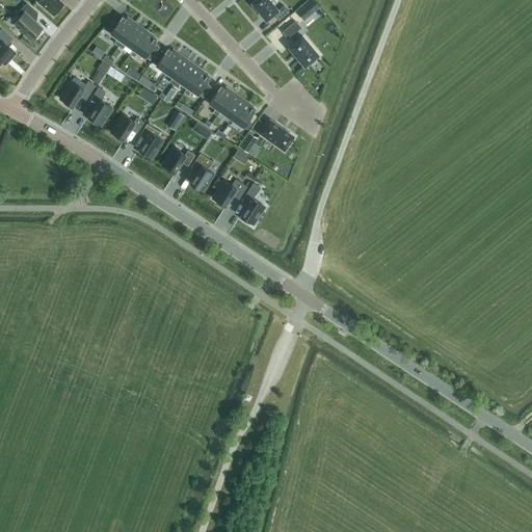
[(36,0),(54,16),(64,4),(59,0),(36,0)]
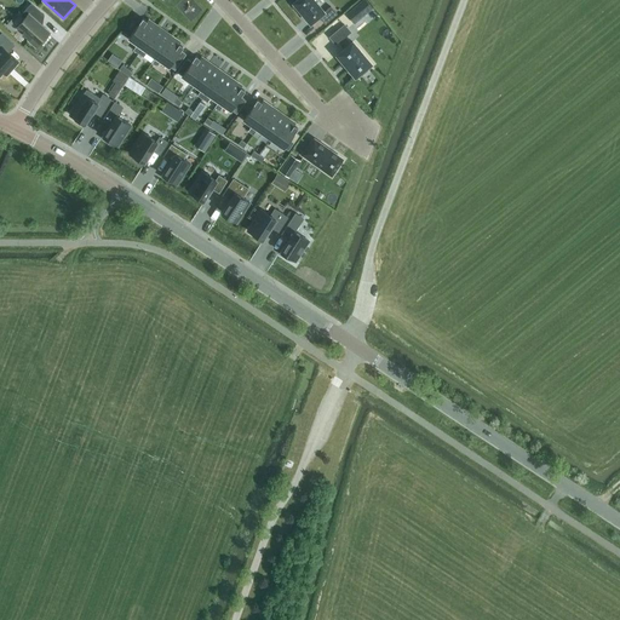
[(314,0),(296,0),(293,3),(294,5),(292,6),(298,13),(300,11),(310,24),(319,17),(325,24),(337,13),(331,6),(325,12),(314,0)]
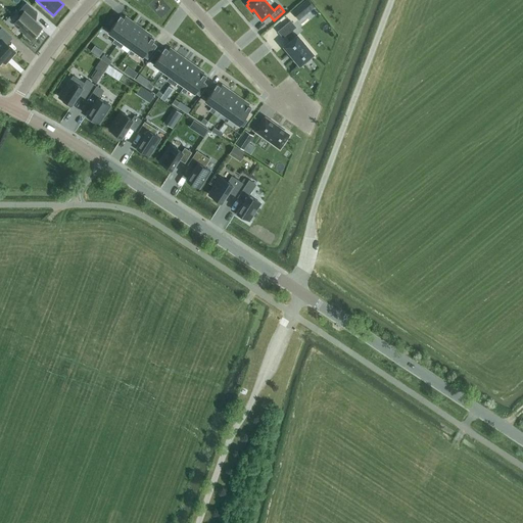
[(24,34),(31,40),(42,27),(33,18),(38,13),(27,3),(17,12),(20,15),(13,24),(25,33),(24,34)]
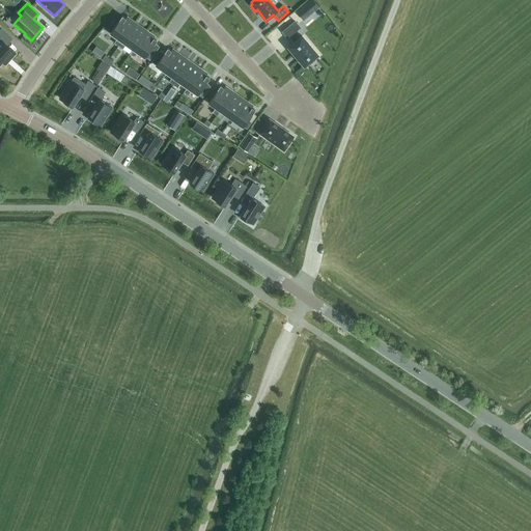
[(302,7),(297,11),(303,20),(309,16),(309,15),(303,6),(302,7)]
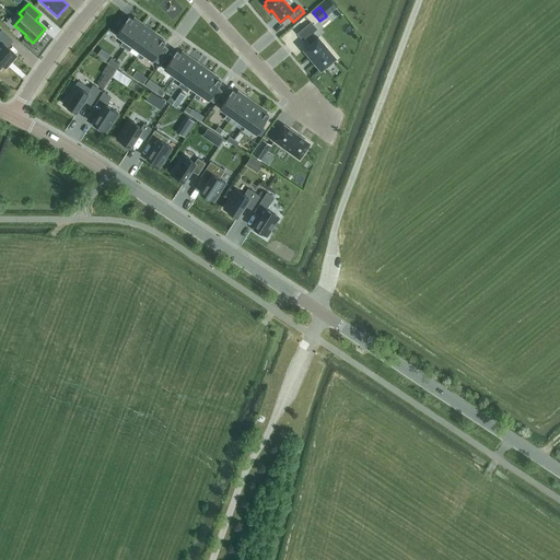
[(141,25),(129,16),(117,34),(124,39),(120,45),(125,48),(141,25)]
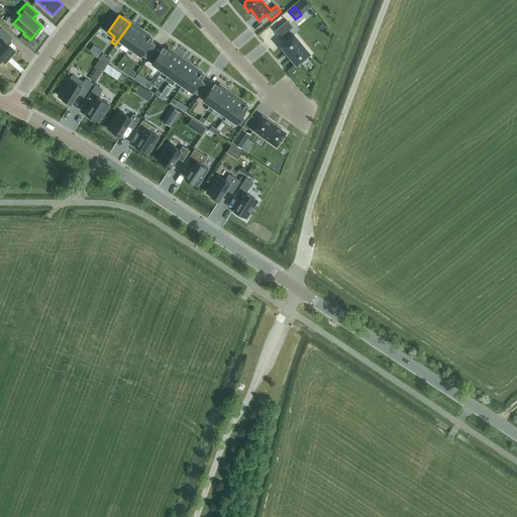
[(287,20),(275,30),(280,37),(282,35),(287,40),(281,45),(296,65),(300,62),(301,64),(308,58),(306,57),(310,54),(294,34),(292,35),(288,30),(293,26),(287,20)]
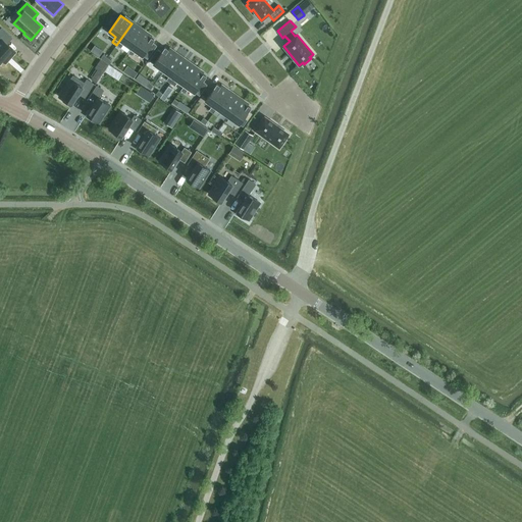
[(143,32),(132,23),(116,45),(120,48),(124,43),(132,48),(143,32)]
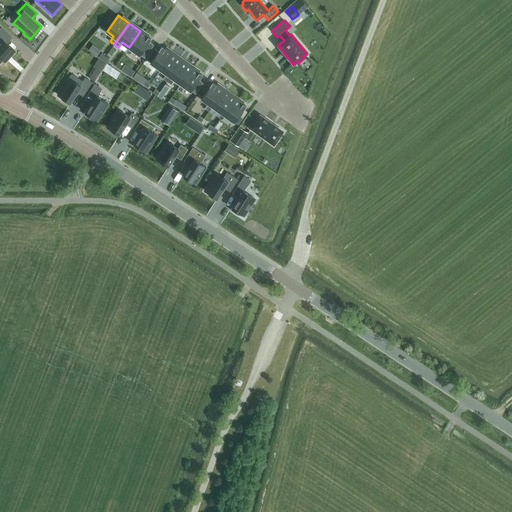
[(13,38),(2,29),(0,31),(0,63),(3,60),(6,63),(16,52),(7,44),(13,38)]
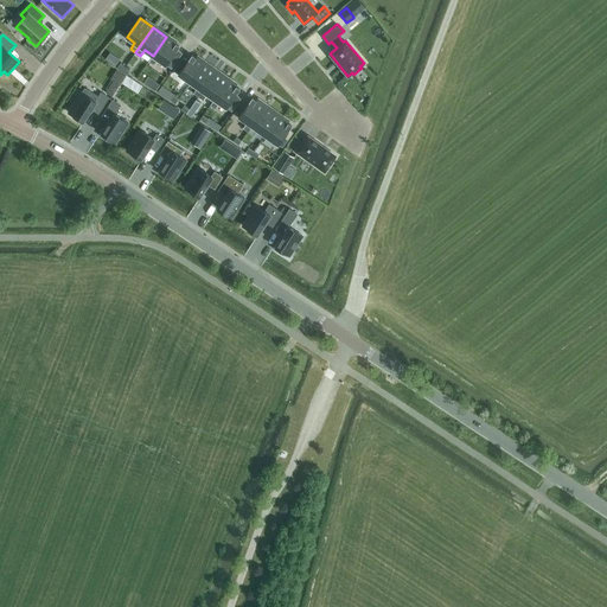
[(179,46),(166,37),(153,56),(148,62),(153,65),(158,59),(171,69),(177,61),(172,57),(179,46)]
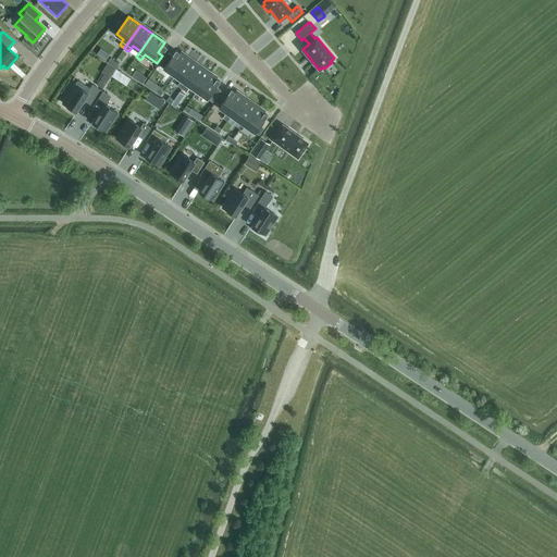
[(172,56),(168,52),(159,64),(175,75),(187,58),(176,50),(172,56)]
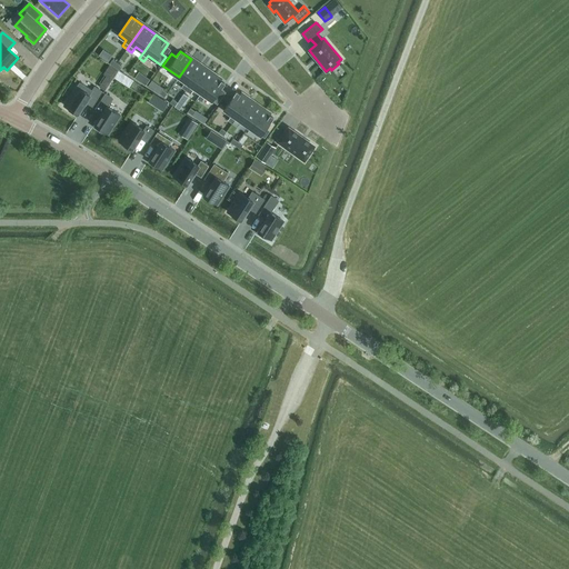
[(202,67),(191,59),(179,77),(190,85),(202,67)]
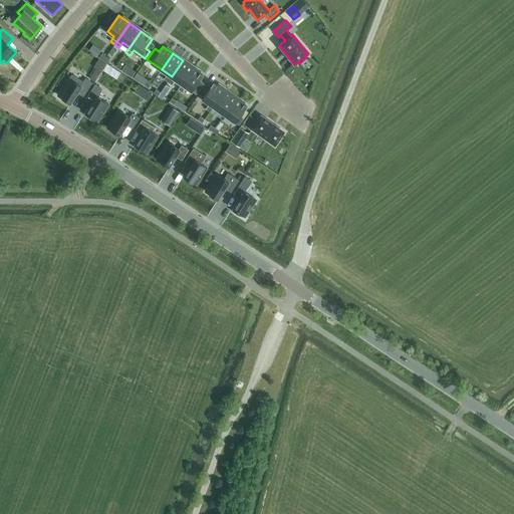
[(172,76),(176,79),(172,84),(178,89),(182,83),(193,68),(183,60),(172,76)]
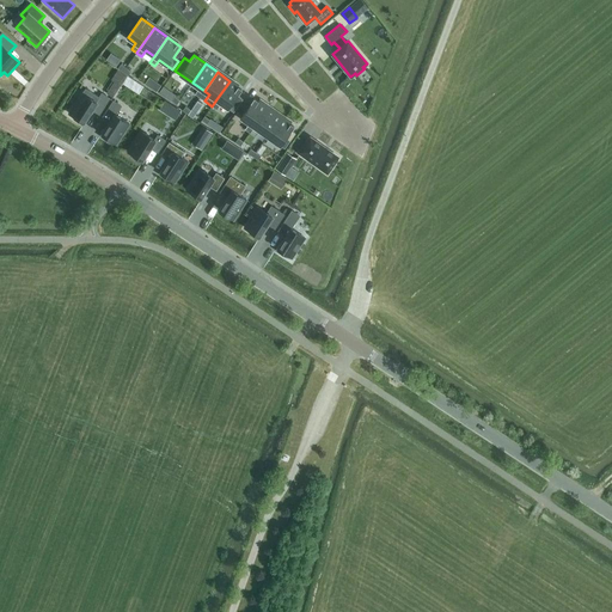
[(115,81),(106,93),(112,97),(121,85),(115,81)]
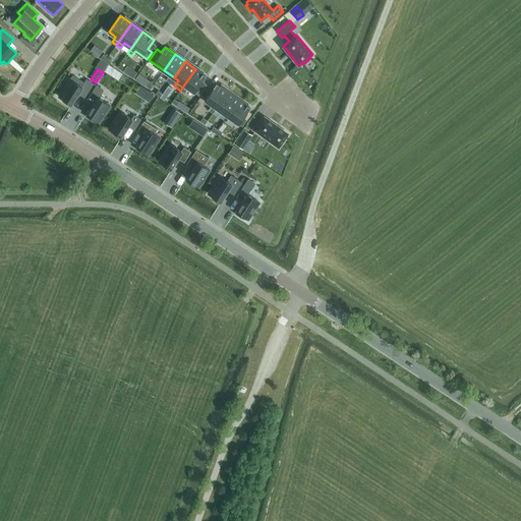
[(206,76),(195,69),(184,84),(198,96),(207,84),(203,81),(206,76)]
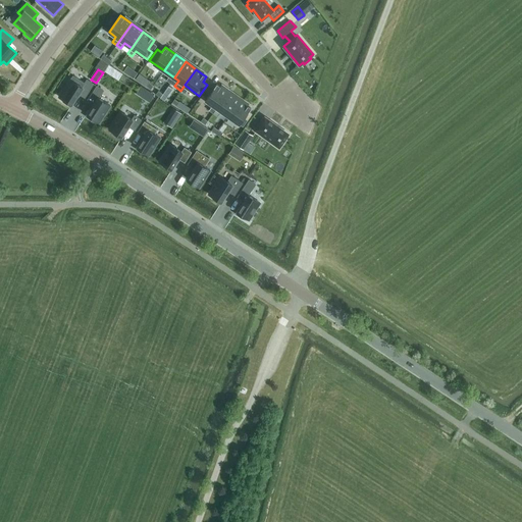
[(73,75),(59,97),(63,100),(62,101),(70,106),(79,93),(85,97),(93,84),(87,80),(85,83),(73,75)]
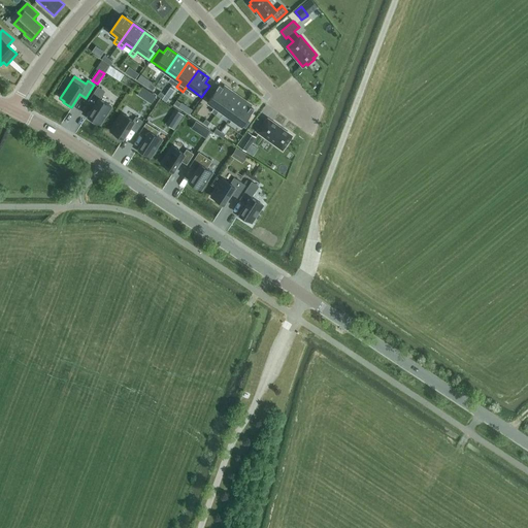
[(220,85),(207,101),(215,106),(211,111),(216,114),(219,109),(231,93),(220,85)]
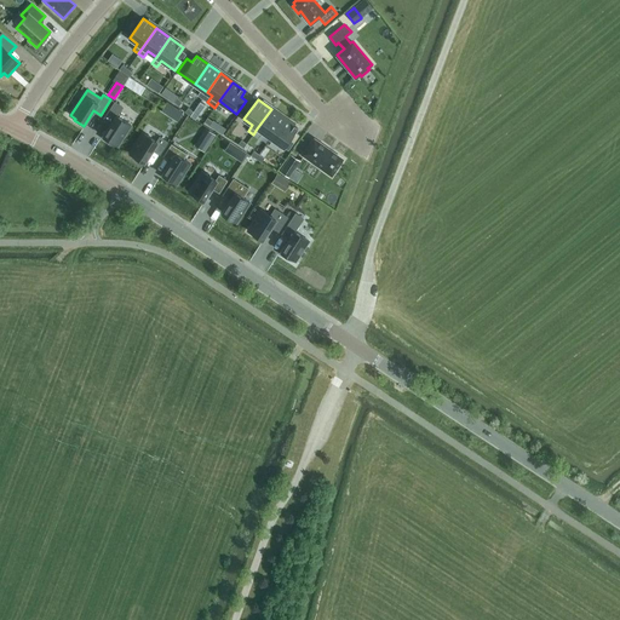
[(112,122),(102,138),(110,144),(112,142),(118,145),(131,125),(118,116),(122,107),(115,102),(104,118),(112,122)]
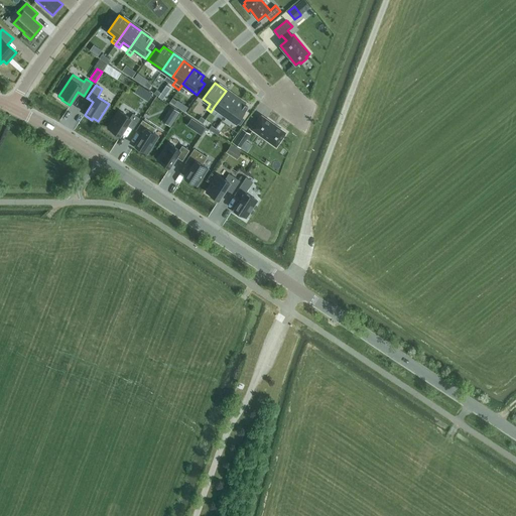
[(147,90),(142,97),(148,101),(152,94),(147,90)]
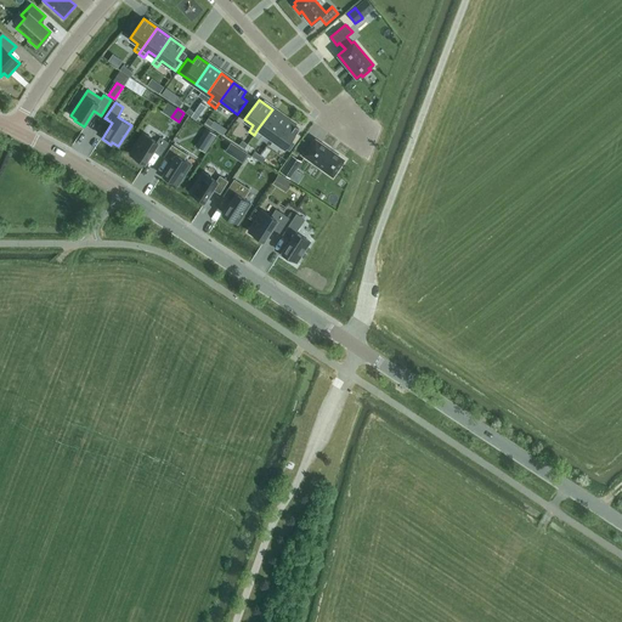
[(286,119),(272,109),(258,129),(272,139),(286,119)]
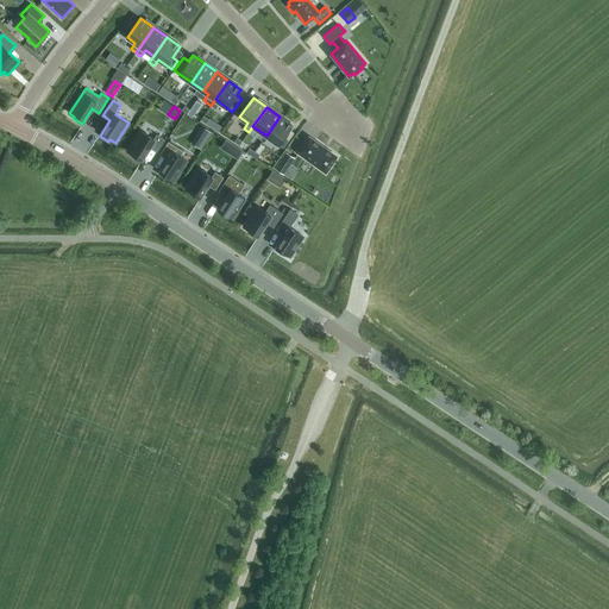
[(293,126),(280,117),(267,136),(283,148),(289,139),(284,137),(293,126)]
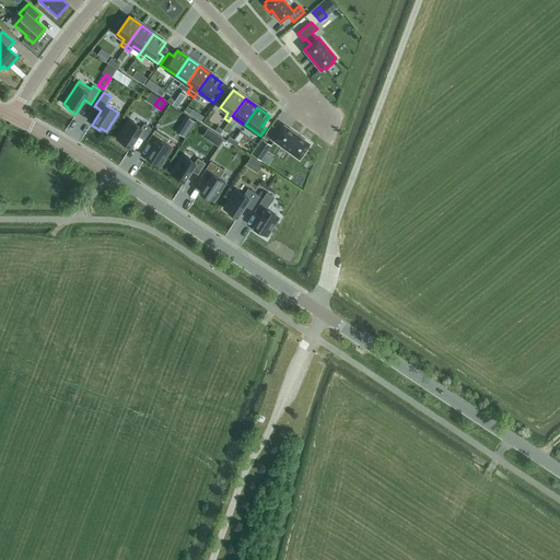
[(186,116),(176,131),(186,137),(195,121),(186,116)]
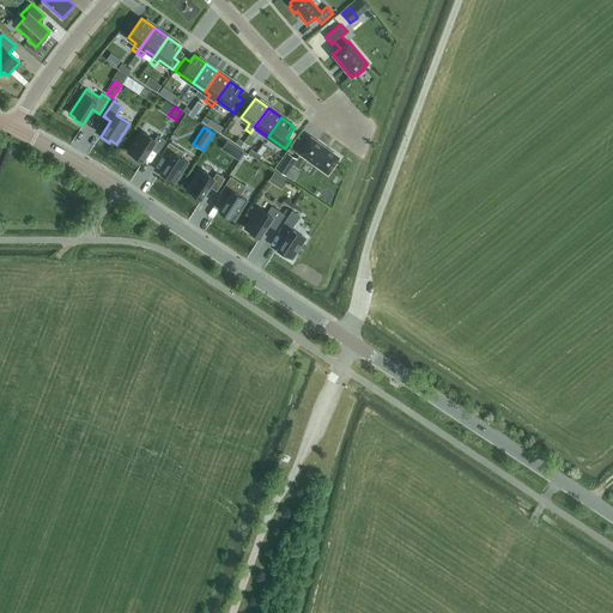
[(141,131),(128,152),(133,155),(132,157),(141,163),(151,147),(158,152),(165,140),(158,135),(155,140),(141,131)]
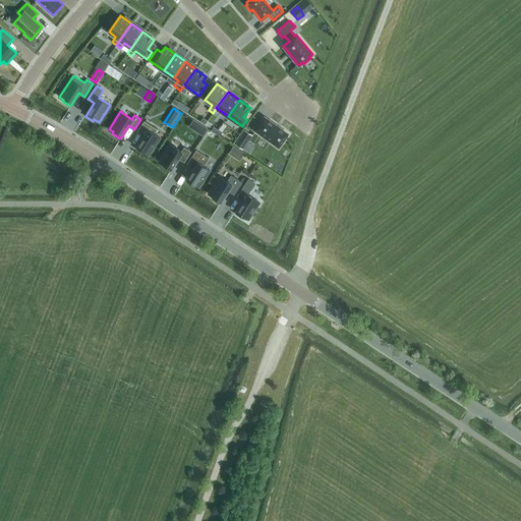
[(264,117),(254,130),(279,147),(288,134),(264,117)]
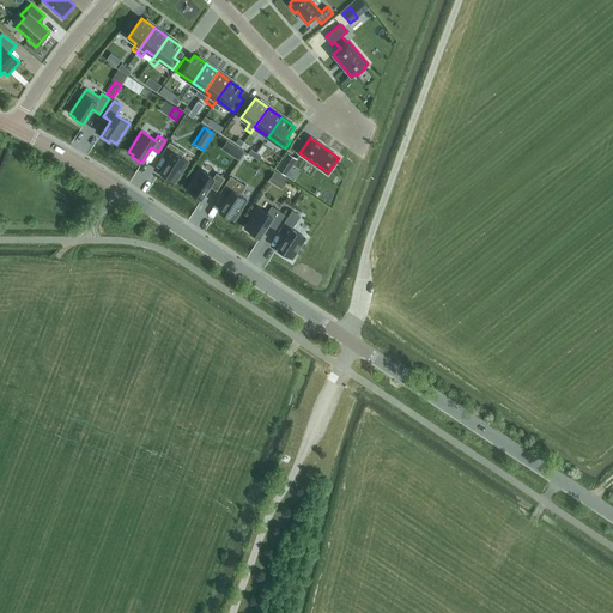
[(169,159),(159,175),(168,181),(169,178),(175,182),(188,162),(181,157),(184,152),(177,147),(170,143),(162,155),(169,159)]
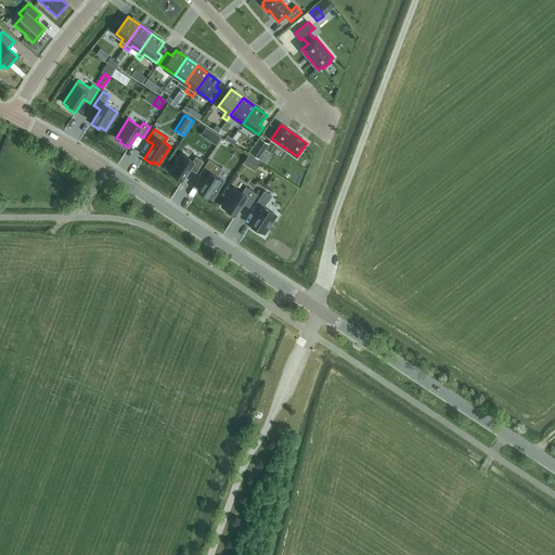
[(215,132),(209,141),(216,144),(221,137),(215,132)]
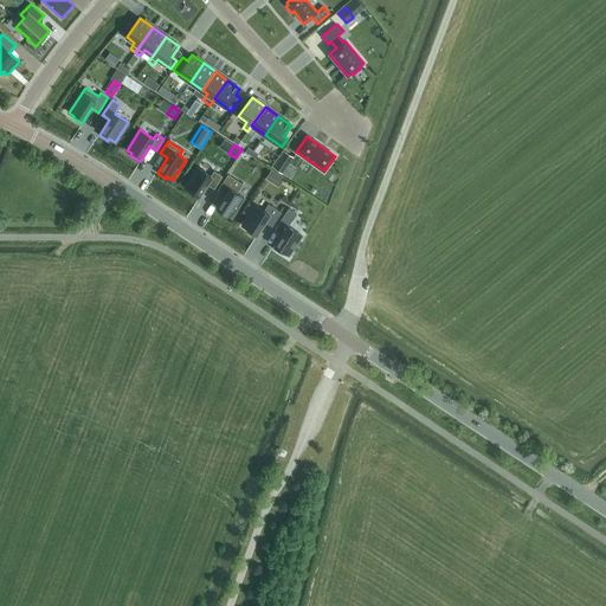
[(284,152),(274,168),(283,174),(289,166),(294,158),(284,152)]
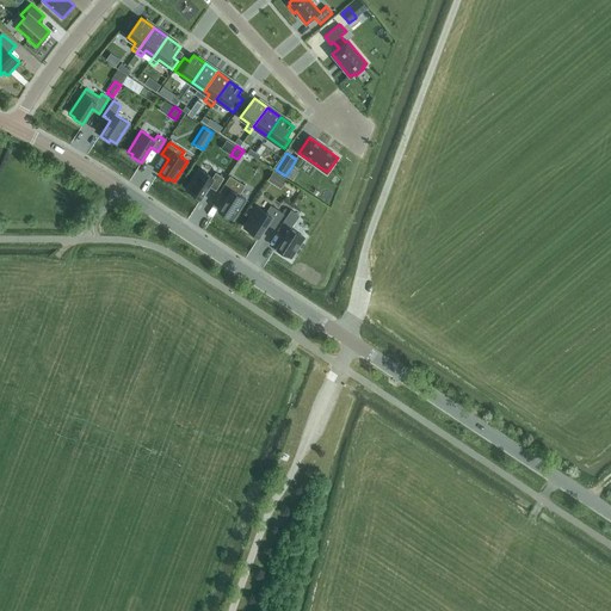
[(199,168),(186,189),(191,192),(190,195),(199,201),(208,186),(215,191),(223,178),(216,173),(213,178),(199,168)]
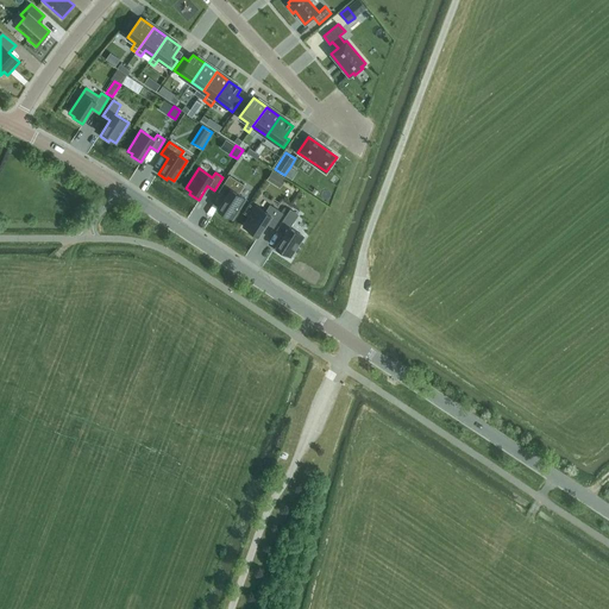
[(226,196),(217,212),(225,218),(226,215),(232,219),(245,199),(238,194),(244,186),(237,181),(230,176),(219,192),(226,196)]
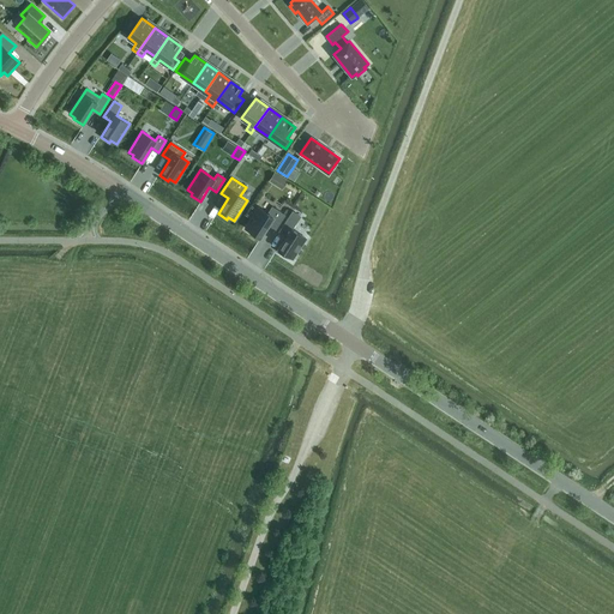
[(259,208),(246,228),(251,232),(250,234),(258,240),(269,224),(276,229),(284,215),(277,210),(272,206),(268,214),(259,208)]
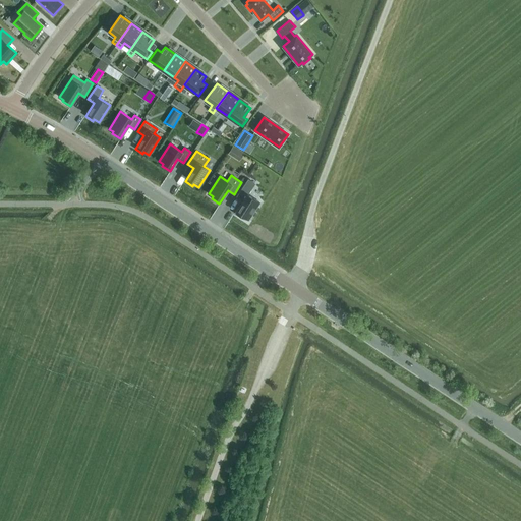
[(243,200),(235,214),(242,218),(243,217),(248,220),(259,203),(247,194),(254,183),(248,179),(237,196),(243,200)]
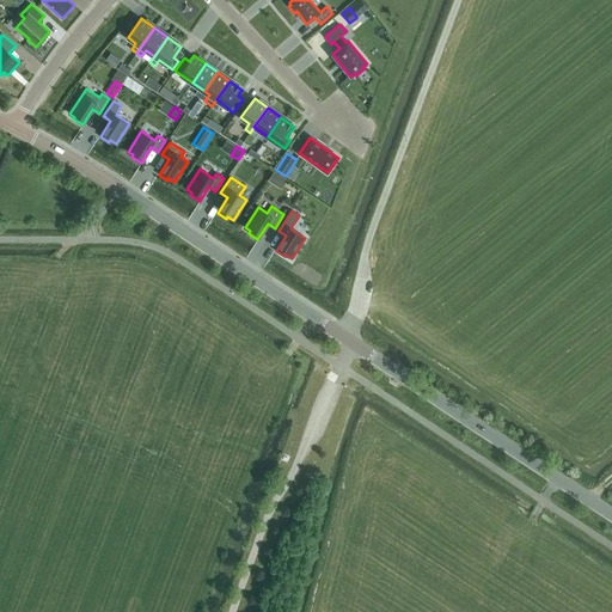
All buildings are outlined.
